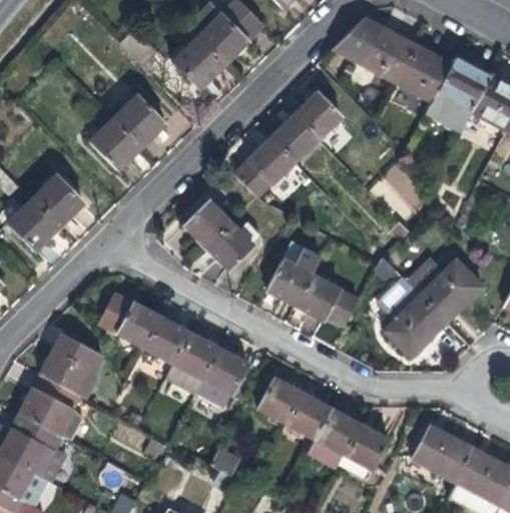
[(187,25),(197,35),(224,63),(246,42),(266,23),(241,0),(228,0),(218,11),(210,2),(187,25)]
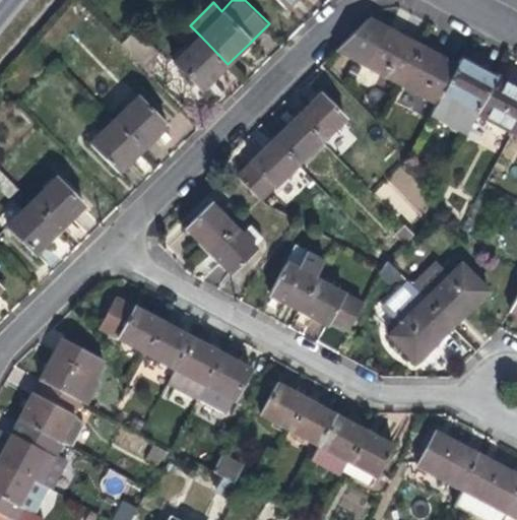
[(214,0),(212,2),(213,2),(221,11),(232,0),(214,0)]
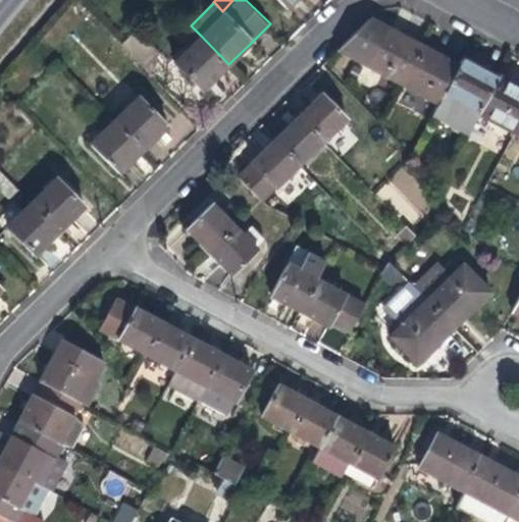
[(341,49),(405,83),(423,46),(401,34),(371,18),(341,49)]
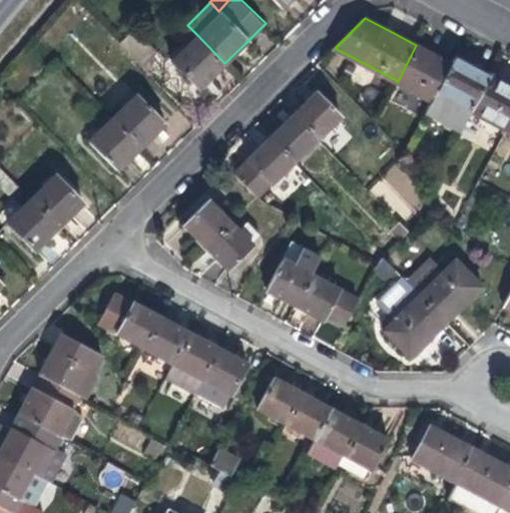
[(135,29),(121,42),(142,64),(155,50),(135,29)]
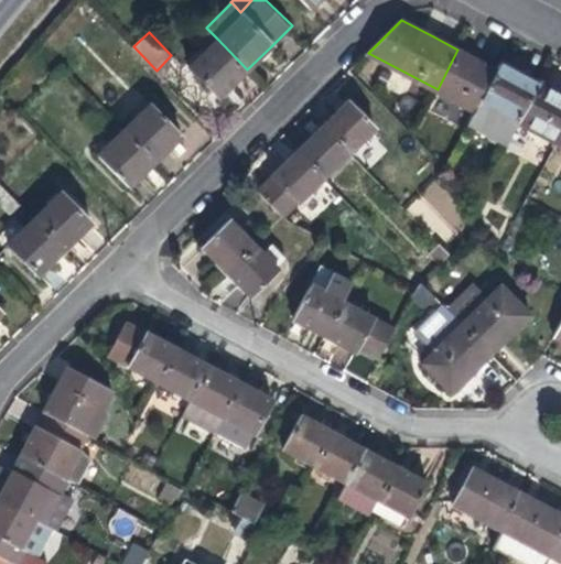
[(230,86),(247,69),(217,39),(190,66),(219,97),(230,86)]
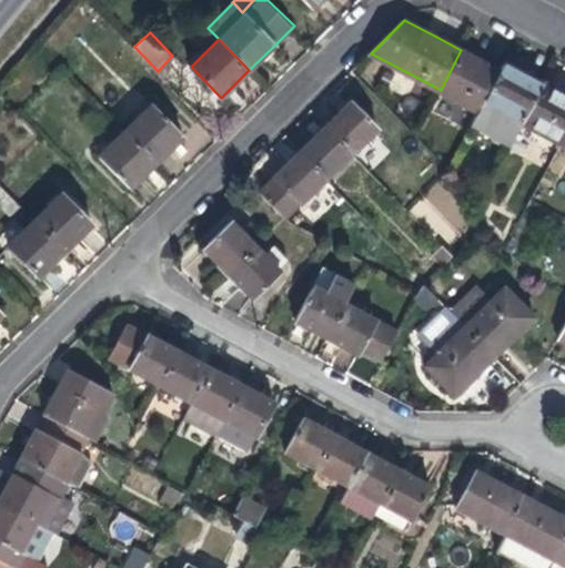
[(441,90),(480,111),(502,71),(482,61),(461,50),(441,90)]
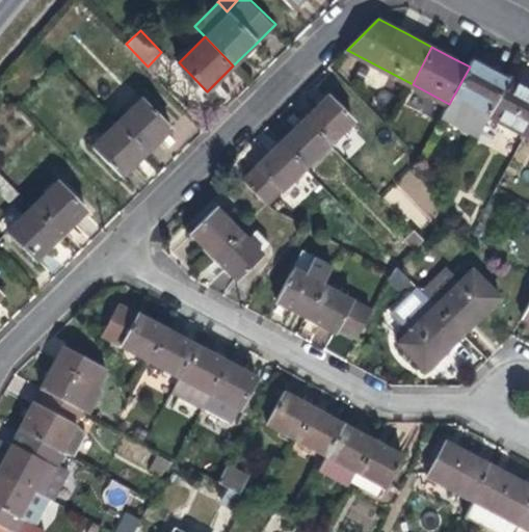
[(479,134),(490,116),(510,77),(491,67),(474,57),(470,67),(449,104),(443,115),(479,134)]
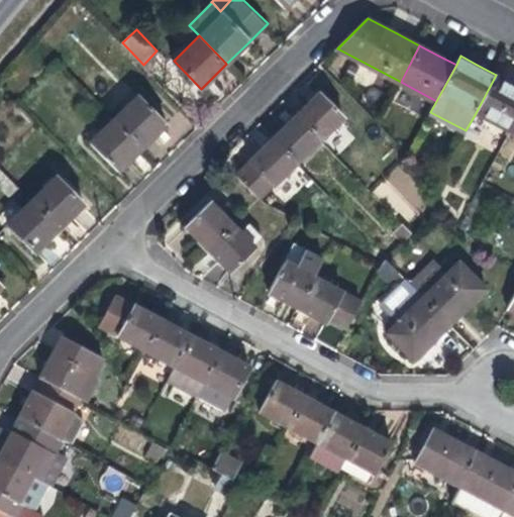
[(476,113),(512,131),(513,129),(513,84),(496,75),(476,113)]
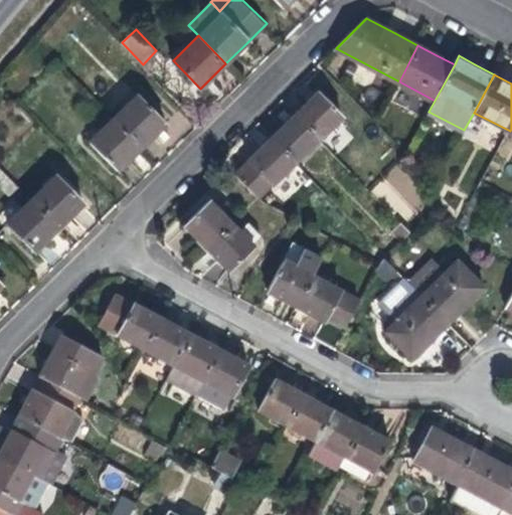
[(309,100),(295,114),(320,139),(344,116),(319,91),(309,100)]
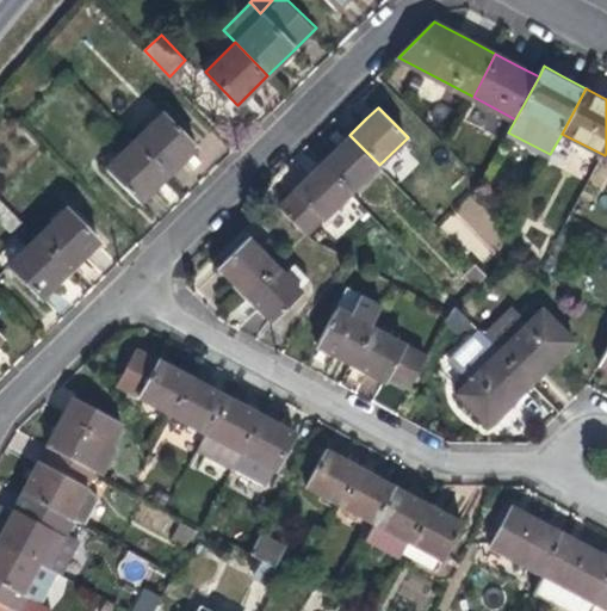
[(165,113),(137,140),(169,173),(186,155),(196,147),(165,113)]
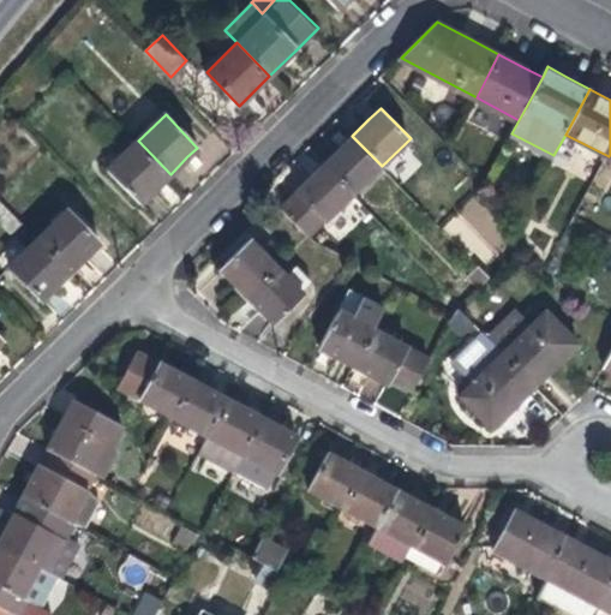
[(354,195),(382,166),(352,136),(341,147),(324,165),(354,195)]
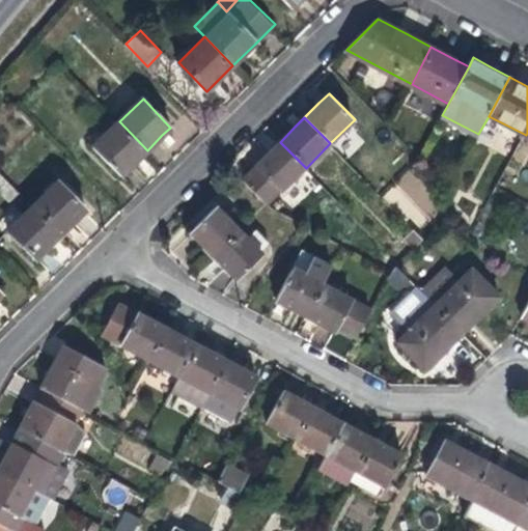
[(132,165),(147,150),(119,121),(94,145),(122,175),(132,165)]
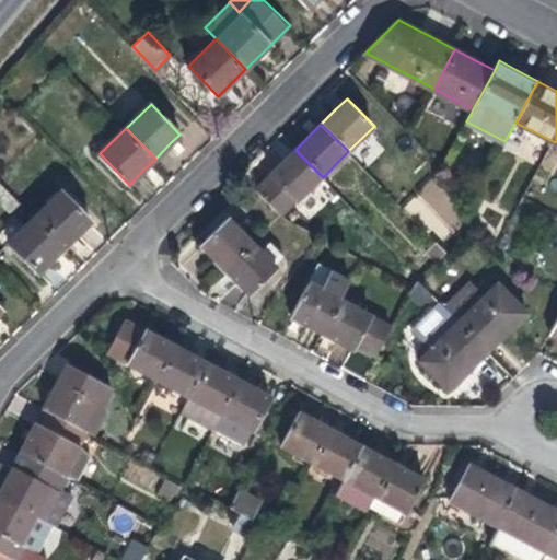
[(297,202),(323,177),(296,150),(280,164),(270,174),(297,202)]
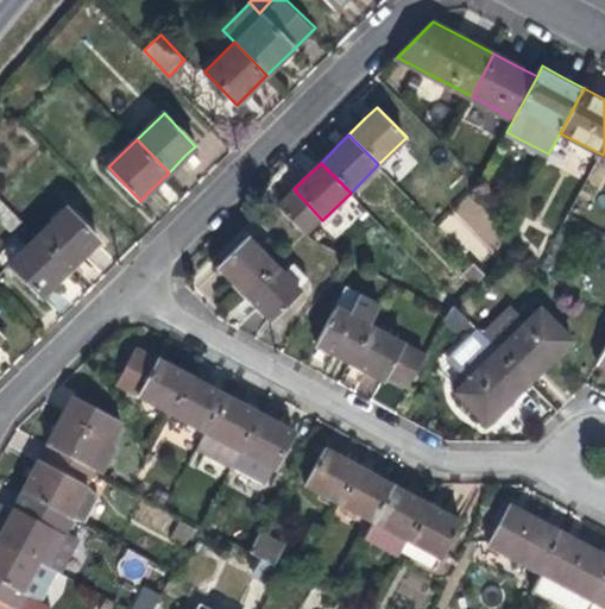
[(442,233),(491,262),(512,225),(464,196),(442,233)]
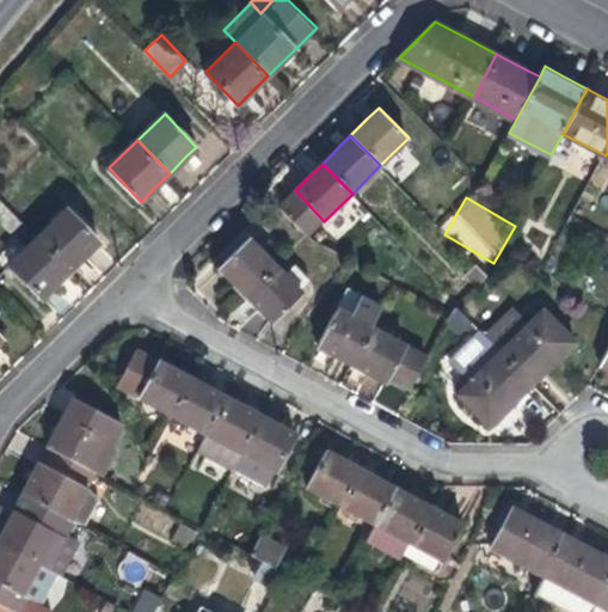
[(66,208),(38,236),(72,269),(87,252),(98,242),(66,208)]
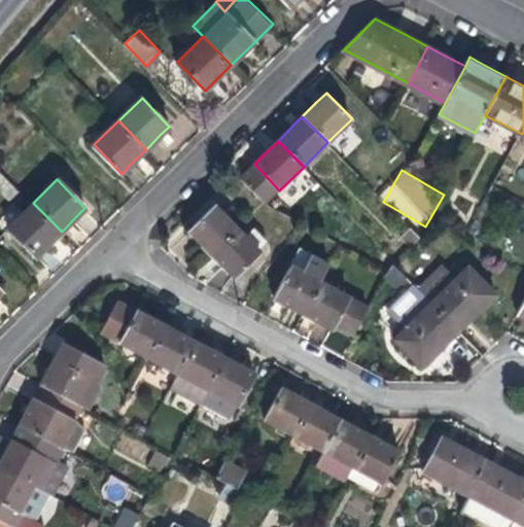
[(47,245),(62,232),(33,203),(7,227),(36,256),(47,245)]
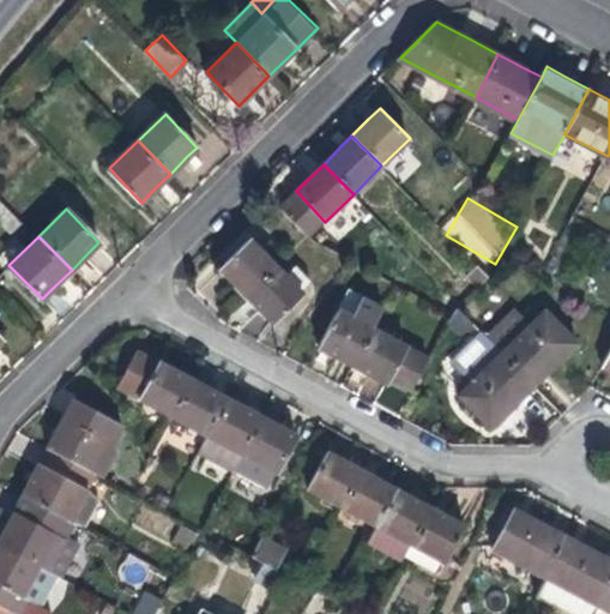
[(233,280),(247,294),(276,265),(251,239),(221,268),(233,280)]
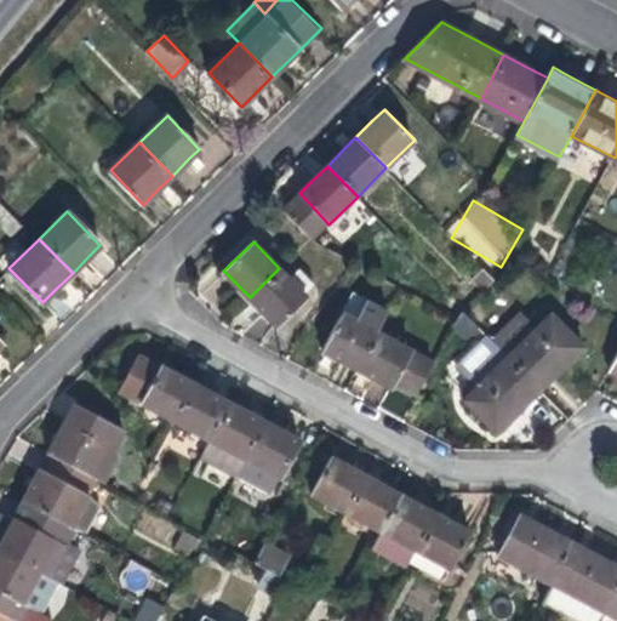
[(289,278),(279,268),(250,297),(264,314),(275,325),(306,296),(303,292),(289,278)]
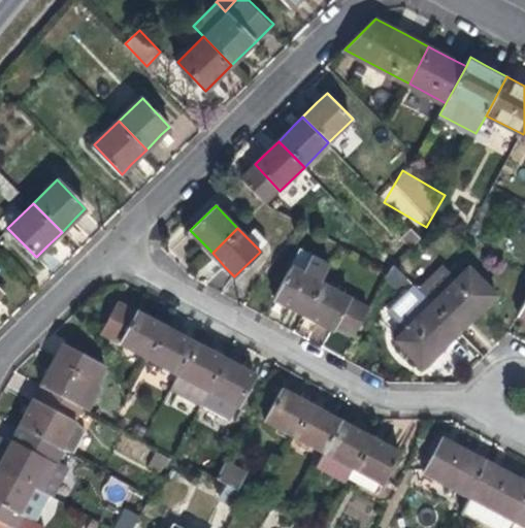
[(245,236),(258,249),(266,240),(254,228),(245,236)]
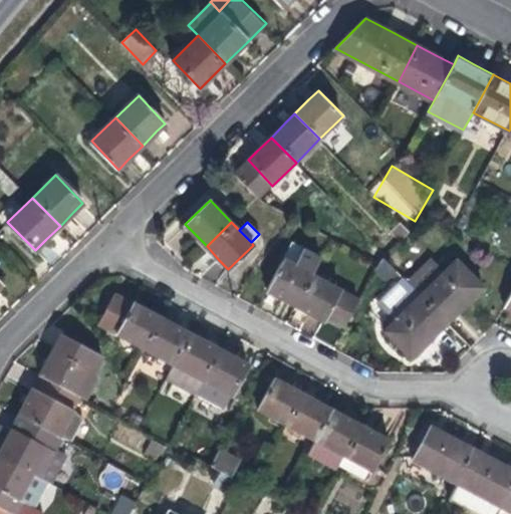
[(280,298),(295,306),(312,274),(322,256),(304,247),(295,264),(284,258),(266,291),(280,298)]
